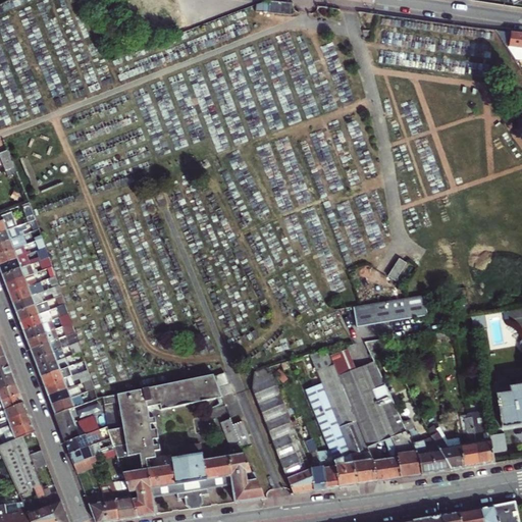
[(279,0),(261,0),(257,2),(257,4),(256,7),(263,8),(278,10),(279,0)]
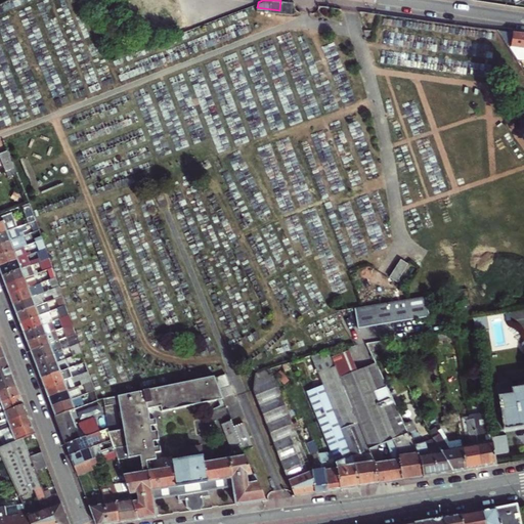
[(293,1),(284,0),(280,0),(279,10),(292,11),(293,1)]
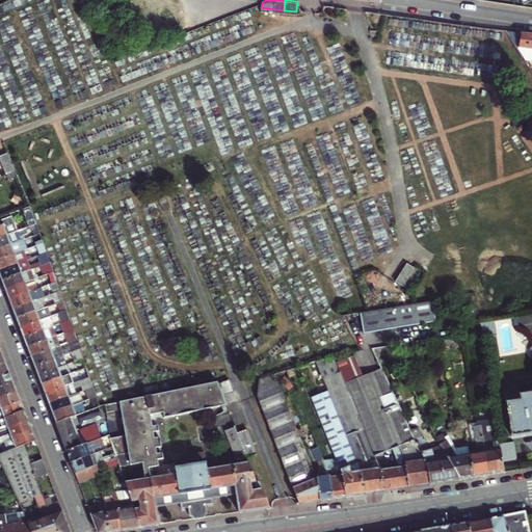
[(521,44),(521,47),(531,47),(531,33),(508,30),(515,41),(519,42),(519,43),(521,44)]
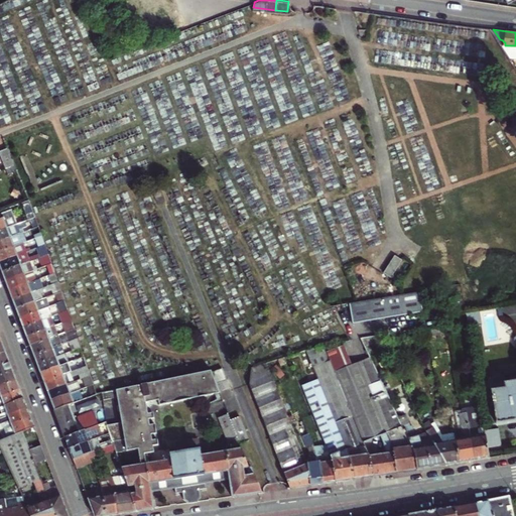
[(0,153),(9,176),(17,172),(8,149),(0,152),(0,153)]
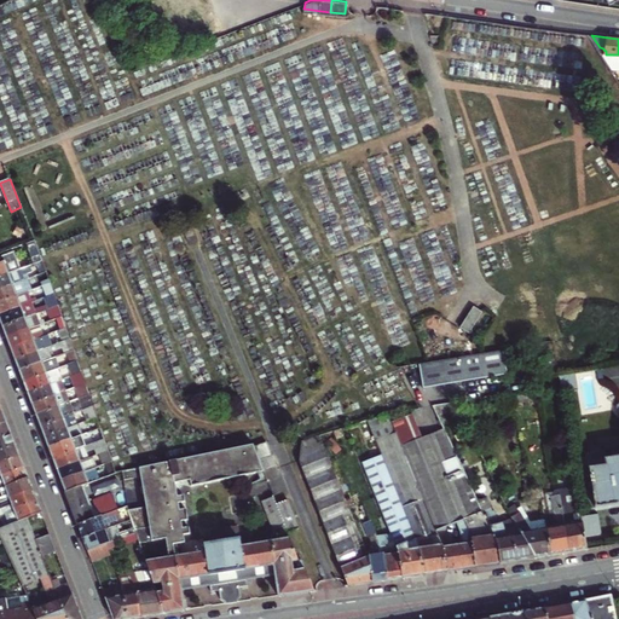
[(38,248),(34,239),(25,243),(28,252),(38,248)]
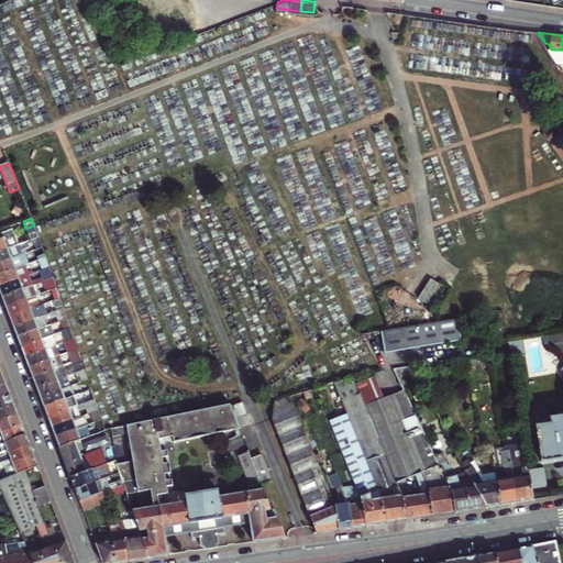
[(36,231),(34,225),(25,229),(29,234),(36,231)]
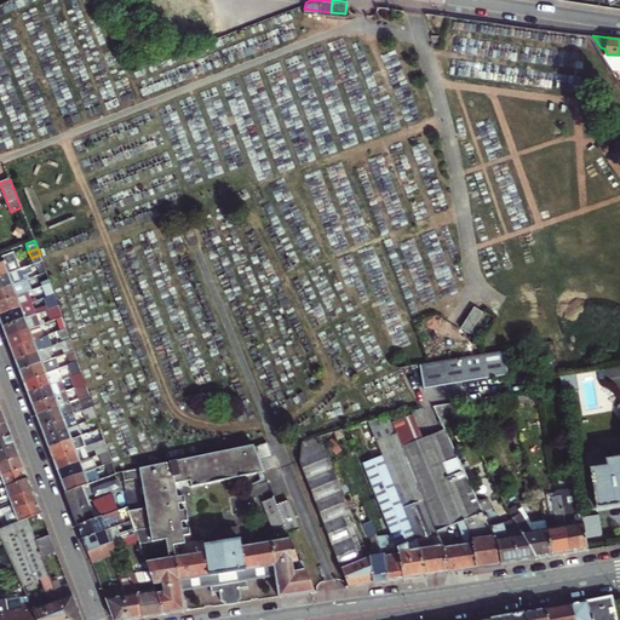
[(0,263),(4,262),(18,257),(16,251),(0,256),(0,263)]
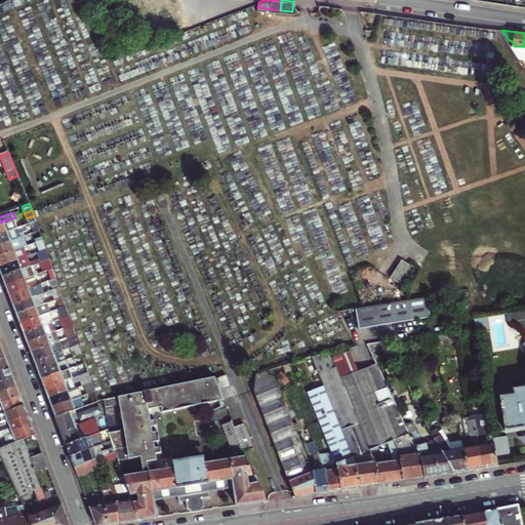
[(0,234),(7,232),(16,229),(18,228),(15,217),(3,221),(0,223),(0,234)]
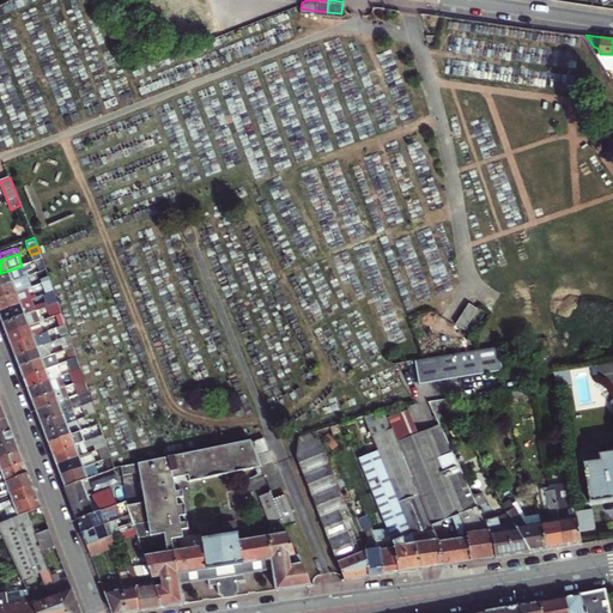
[(38,259),(36,260),(40,271),(47,268),(43,261),(42,258),(38,259)]
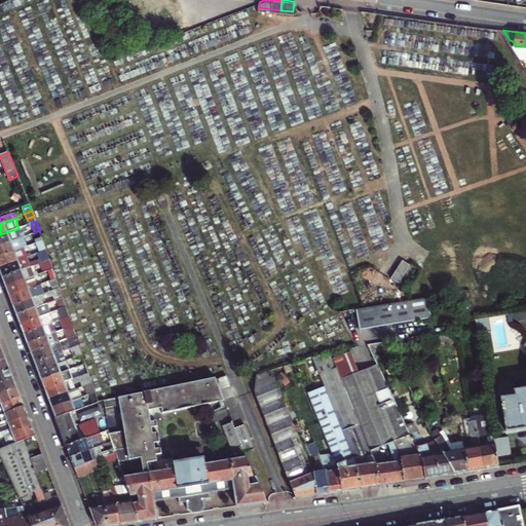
[(16,229),(7,232),(0,234),(0,246),(11,241),(19,238),(20,238),(16,229)]
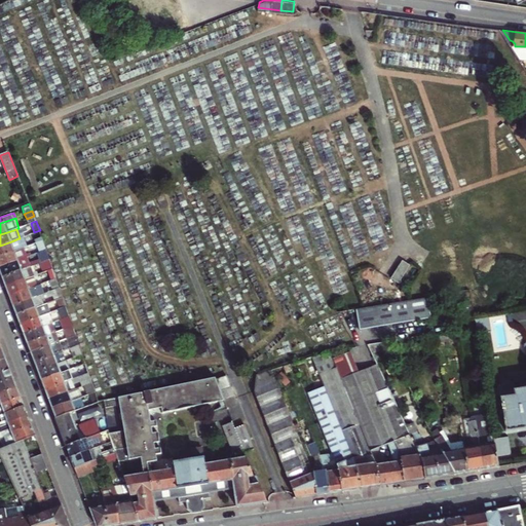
[(43,239),(40,230),(34,232),(37,241),(40,240),(43,239)]
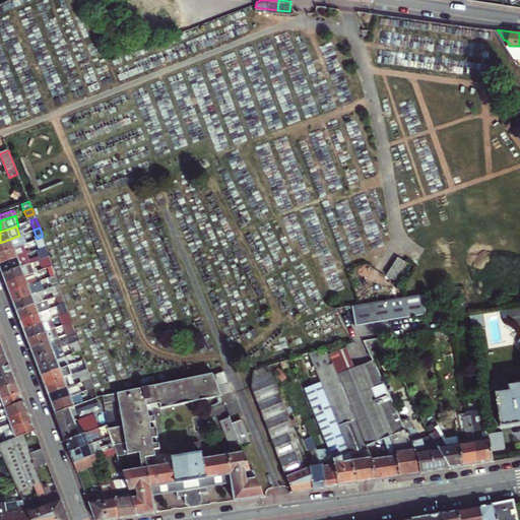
[(18,236),(11,239),(0,243),(0,253),(14,248),(22,245),(19,236),(18,236)]
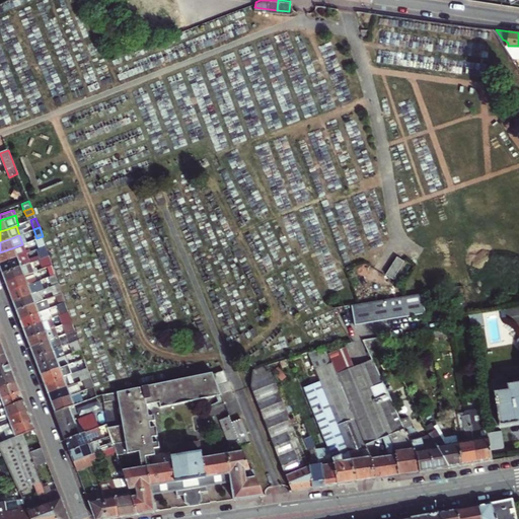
[(40,237),(36,238),(41,248),(46,246),(44,239),(43,236),(40,237)]
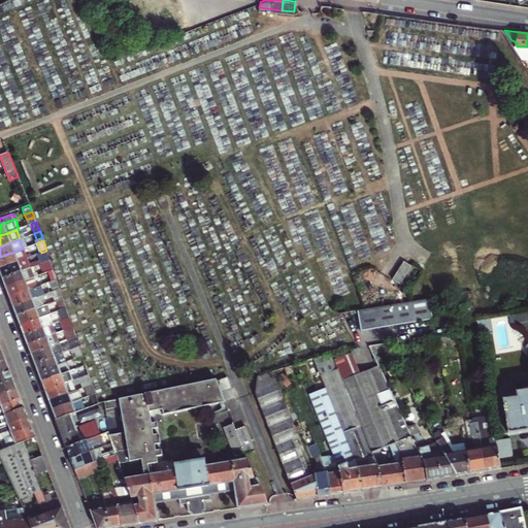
[(23,249),(14,252),(0,257),(0,267),(0,269),(19,262),(27,259),(23,249)]
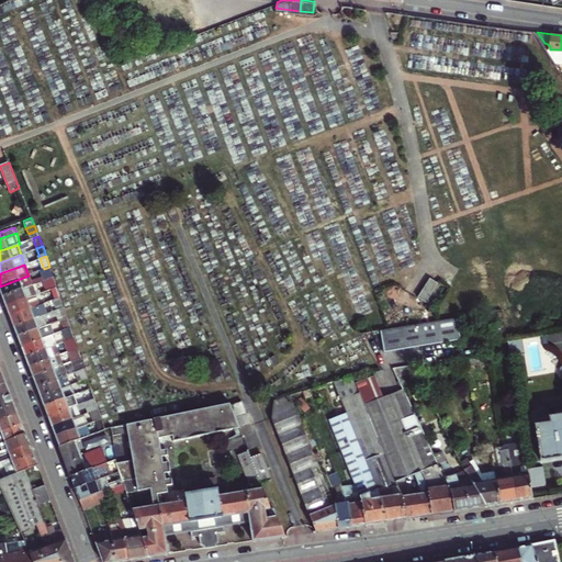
[(29,276),(20,279),(0,287),(2,291),(4,296),(23,289),(33,284),(31,280),(42,276),(44,281),(49,278),(53,277),(53,273),(49,267),(44,269),(29,276)]
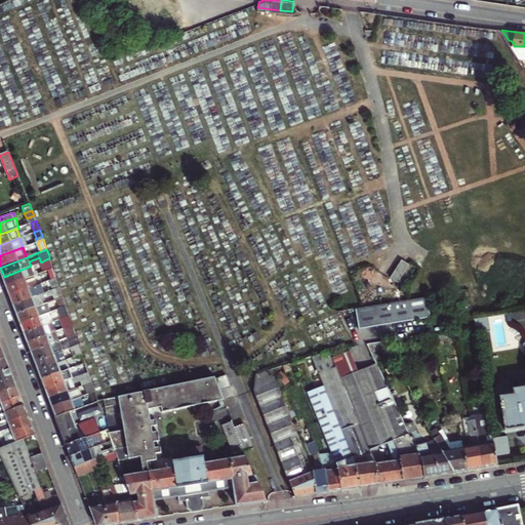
[(44,271),(53,268),(49,258),(46,259),(41,263),(44,271)]
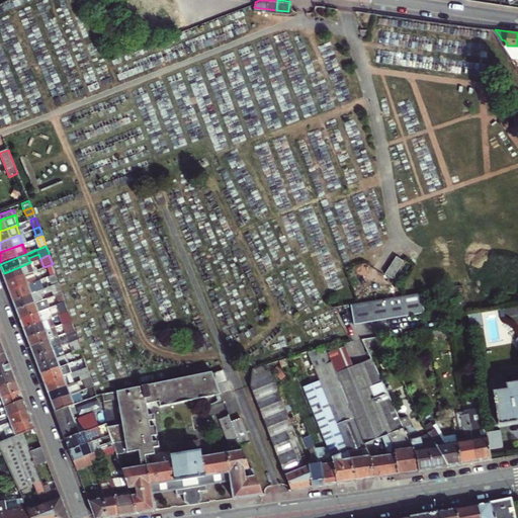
[(398,256),(387,273),(394,277),(405,260),(398,256)]
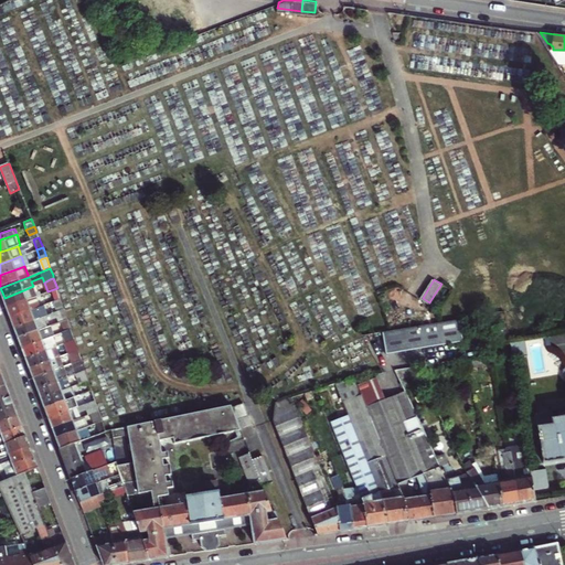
[(33,286),(23,290),(4,298),(7,304),(8,307),(28,299),(36,296),(33,286)]
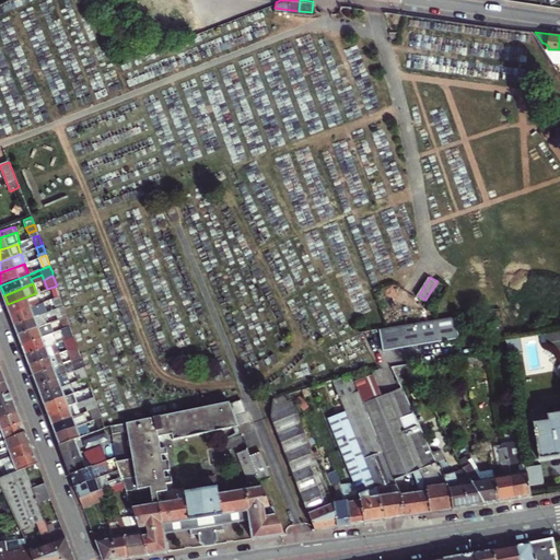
[(27,296),(8,304),(10,310),(12,315),(32,307),(41,304),(36,293),(27,296)]
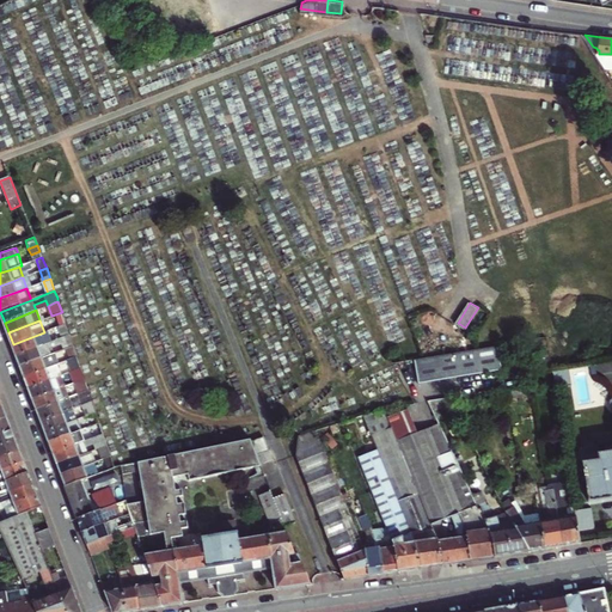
[(61,325),(59,326),(62,337),(69,335),(66,324),(61,325)]
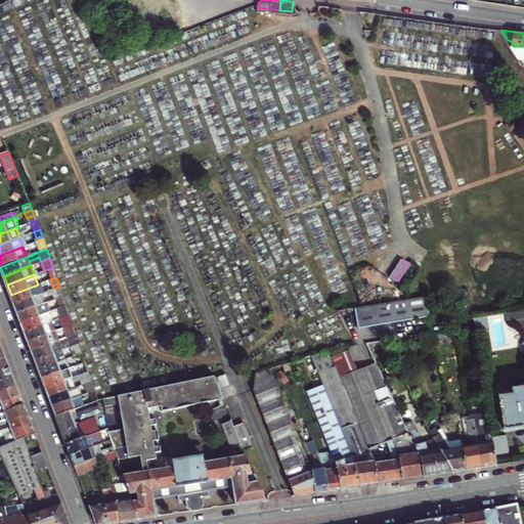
[(16,309),(18,313),(36,306),(43,303),(42,299),(52,295),(53,299),(57,298),(59,297),(62,296),(59,287),(53,289),(33,297),(14,304),(16,309)]
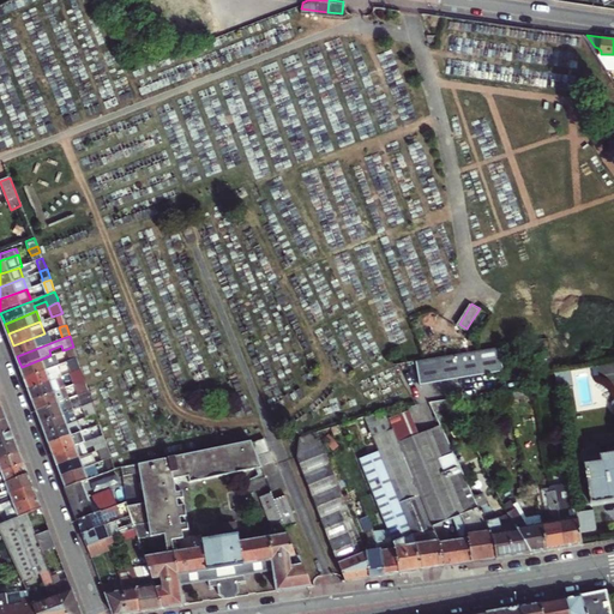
[(35,337),(13,345),(14,350),(17,356),(38,348),(35,337)]
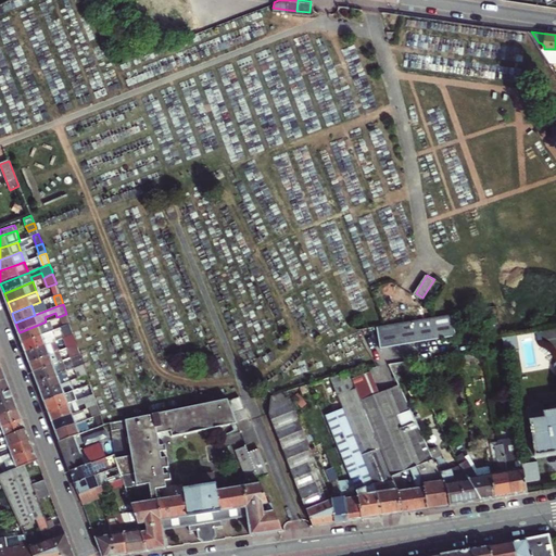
[(66,314),(63,315),(61,316),(64,327),(71,324),(67,317),(66,314)]
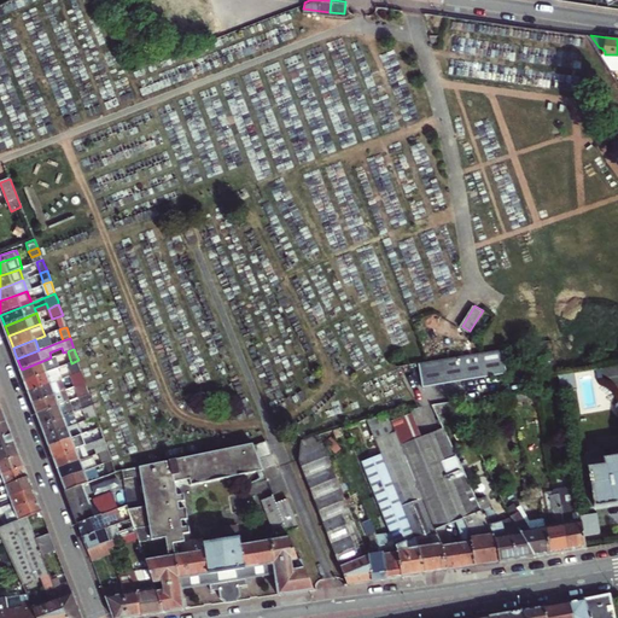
[(421,386),(506,373),(502,349),(418,362),(421,386)]
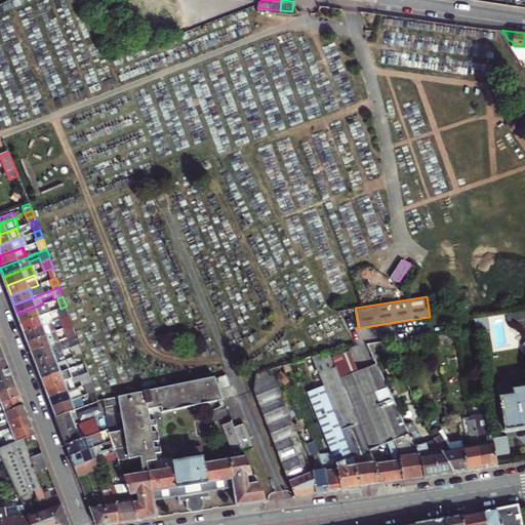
[(36,307),(18,314),(19,319),(22,323),(40,316),(46,314),(51,312),(48,303),(43,304),(36,307)]
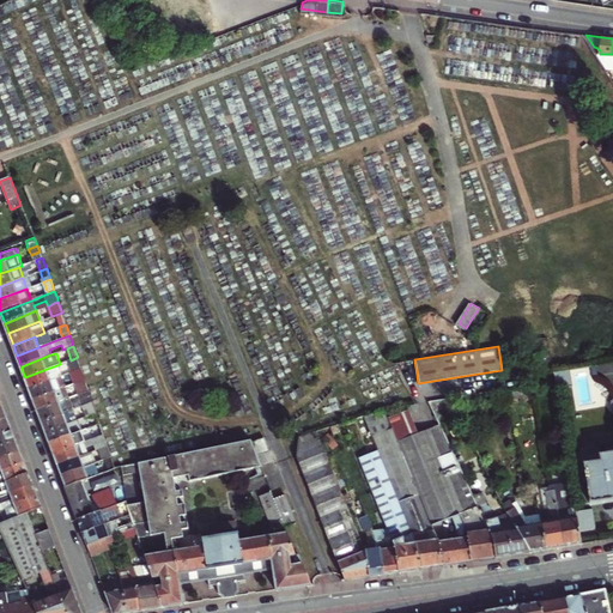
[(71,360),(65,363),(68,374),(78,370),(82,369),(79,365),(78,357),(71,360)]
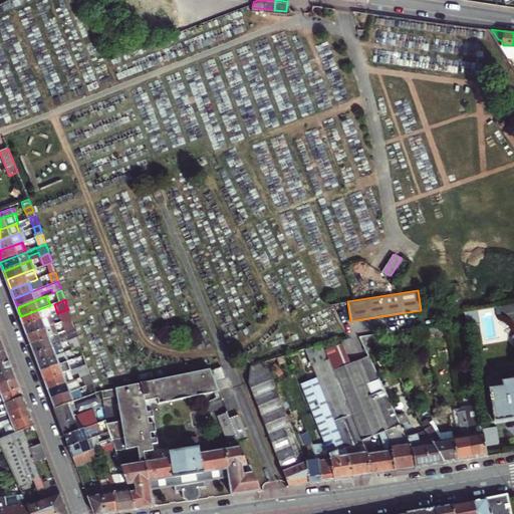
[(45,307),(39,309),(21,316),(23,321),(25,325),(49,316),(45,307)]
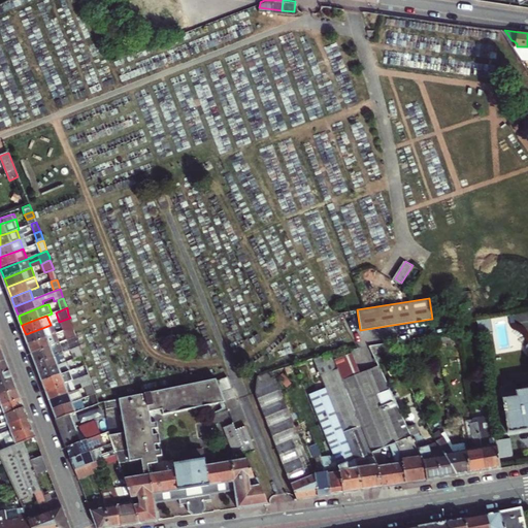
[(67,319),(59,322),(62,331),(73,327),(70,320),(70,318),(67,319)]
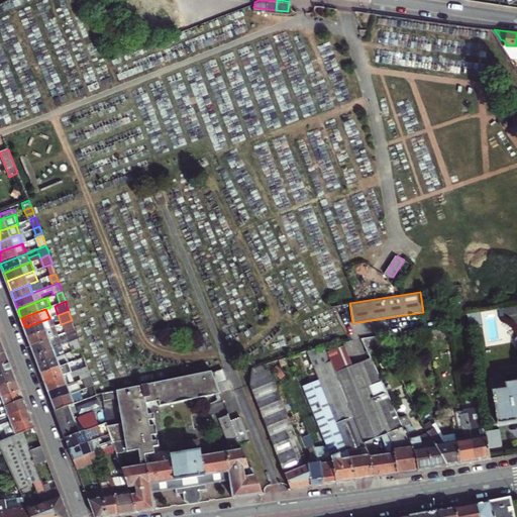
[(481,312),(468,314),(469,321),(470,327),(483,324),(481,312)]
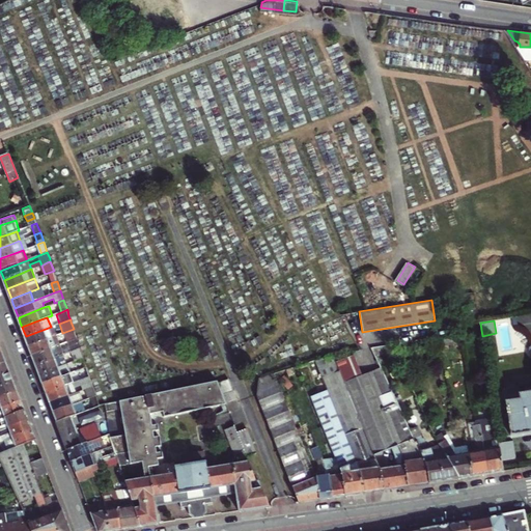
[(54,336),(51,327),(26,336),(27,341),(29,346),(48,339),(54,336)]
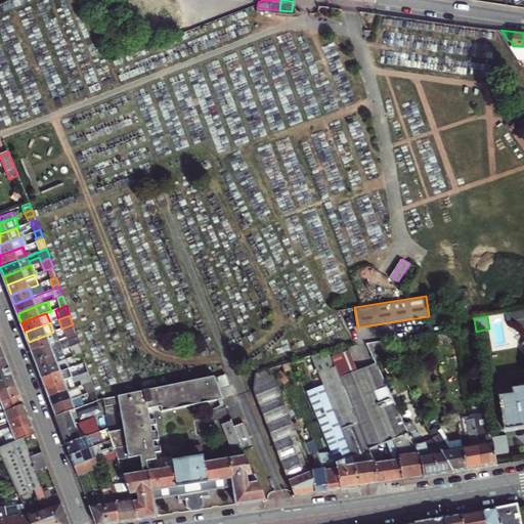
[(73,324),(61,329),(66,338),(73,335),(76,334),(75,332),(73,324)]
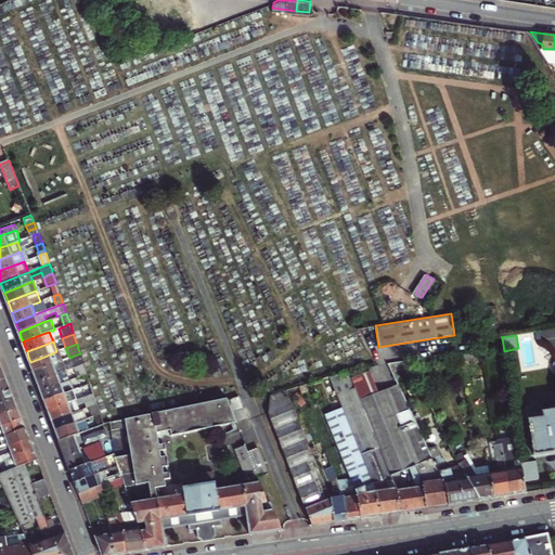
[(476,350),(459,353),(461,363),(478,360),(476,350)]
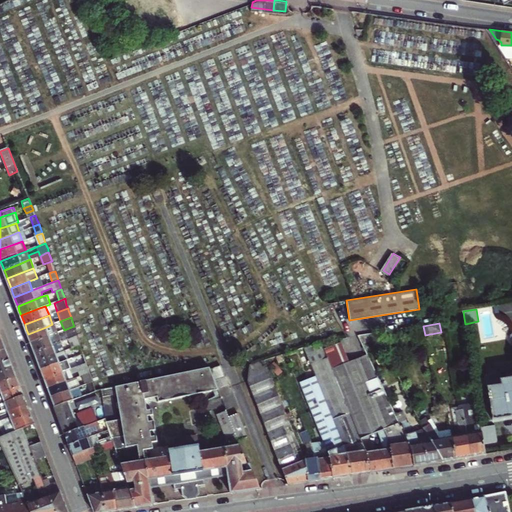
[(46,327),(28,334),(30,339),(31,342),(49,336),(56,333),(52,324),(46,327)]
